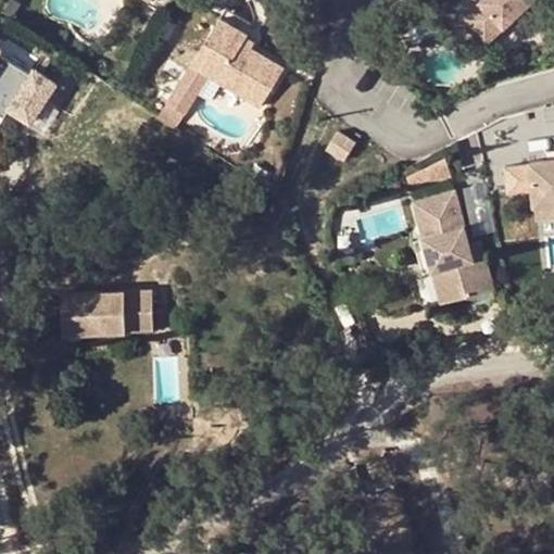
[(483,48),(504,29),(500,25),(507,17),(512,22),(533,0),(479,0),(478,1),(476,0),(455,0),(447,10),(483,48)]
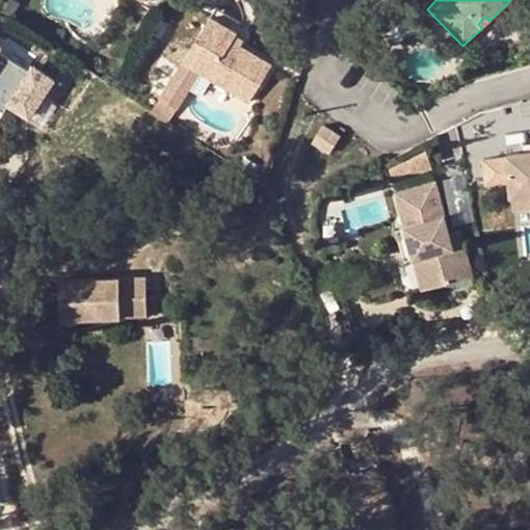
[(216,14),(211,23),(236,37),(241,29),(216,14)]
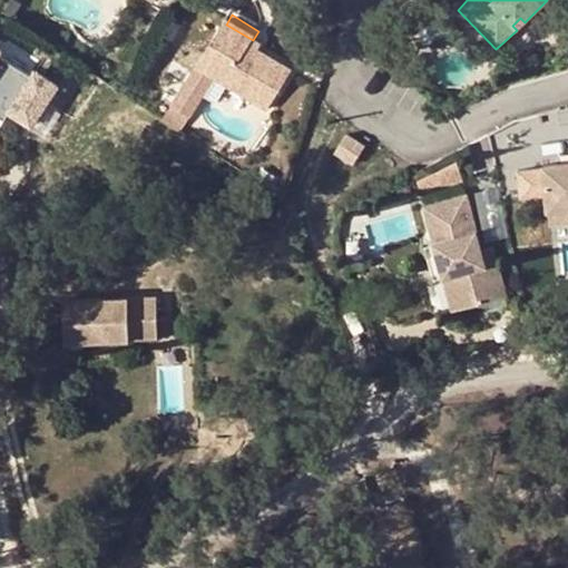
[(517,30),(525,22),(520,18),(512,26),(517,30)]
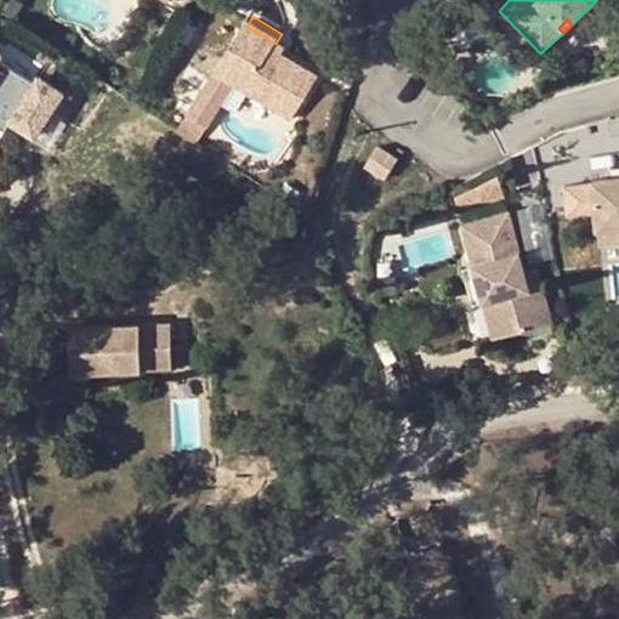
[(270,54),(276,44),(246,27),(222,67),(234,74),(227,86),(287,125),(313,81),(270,54)]
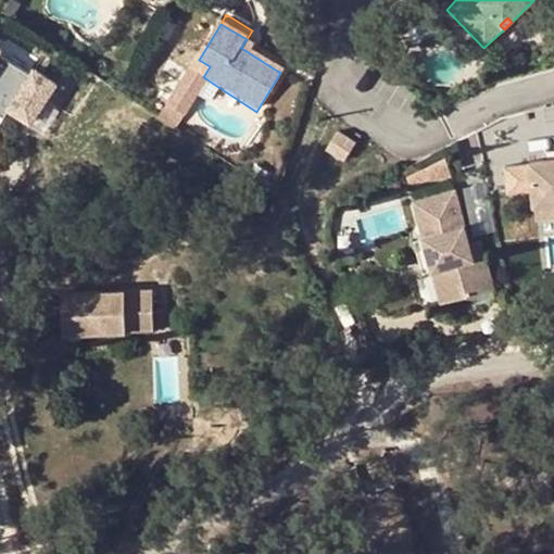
[(0,109),(29,129),(60,83),(34,65),(27,75),(0,55),(0,50),(4,43),(0,40),(0,109)]
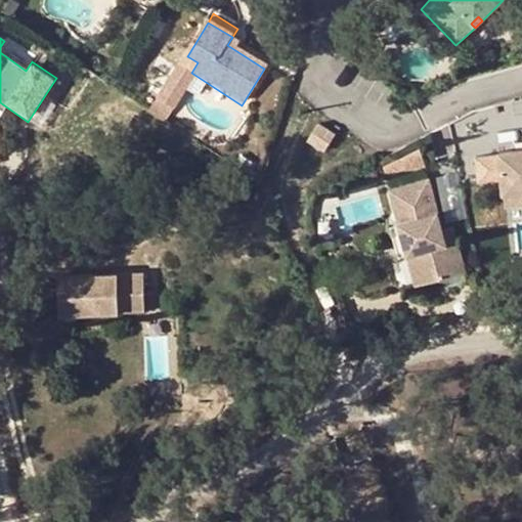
[(322,131),(316,127),(305,143),(320,155),(332,137),(322,131)]
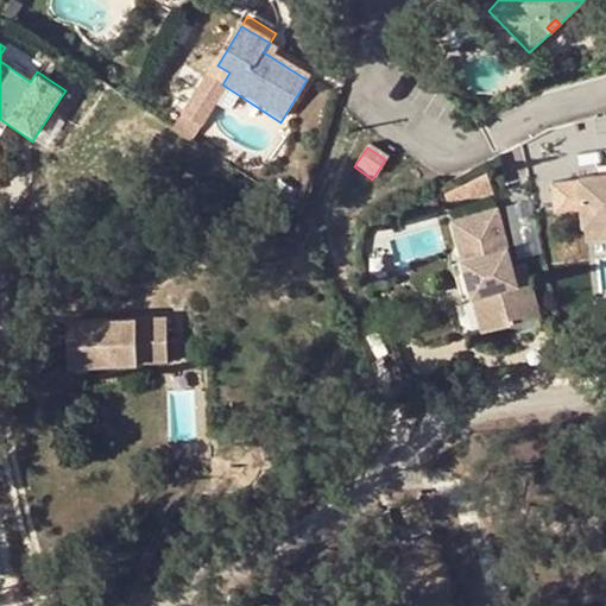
[(581,180),(587,228),(605,225),(605,175),(599,177),(581,180)]
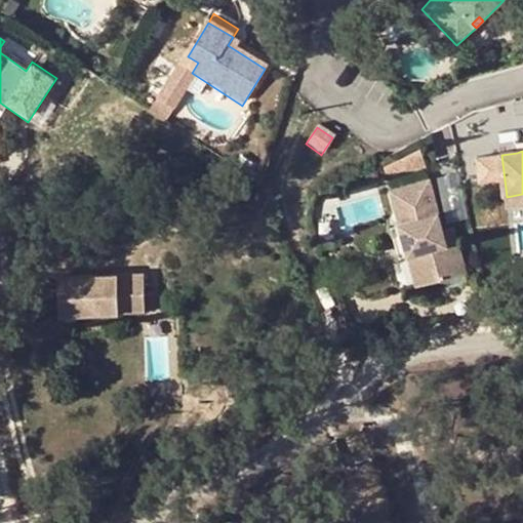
[(421,153),(385,163),(391,188),(429,177),(421,153)]
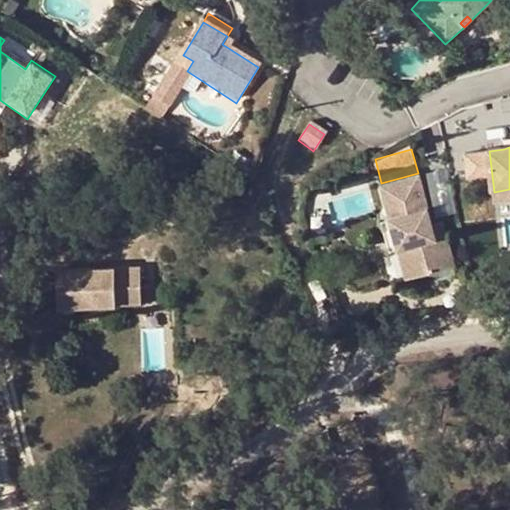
[(391,220),(400,249),(409,280),(434,274),(432,268),(455,262),(447,235),(428,239),(424,227),(433,224),(419,177),(382,187),(387,206),(396,204),(400,217),(391,220)]
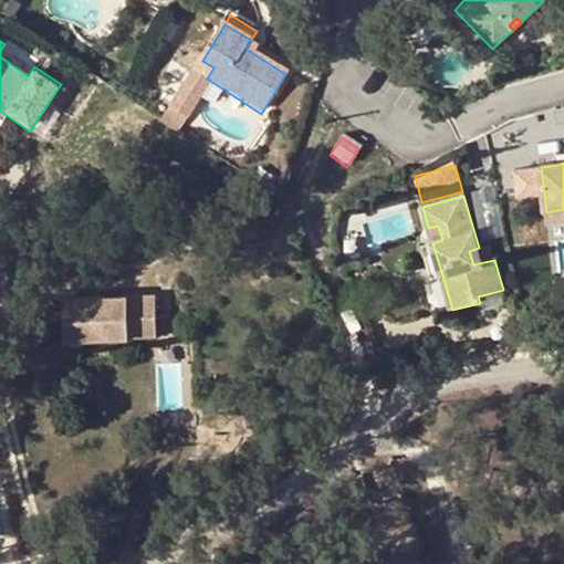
[(563,209),(546,212),(547,225),(563,222),(563,209)]
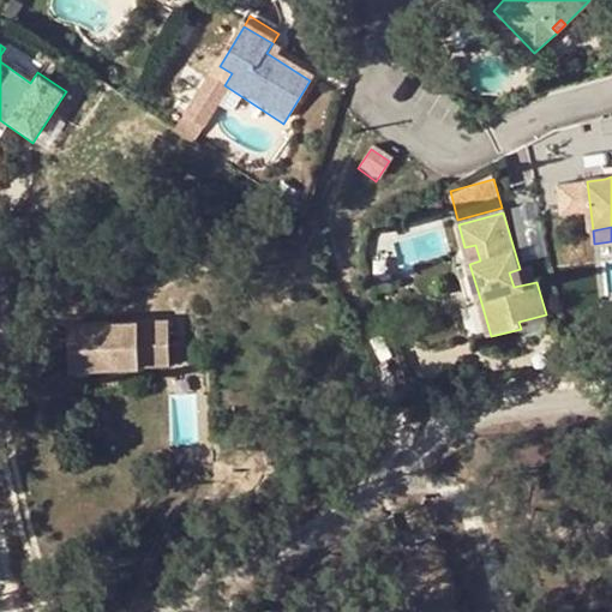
[(471,303),(480,299),(469,264),(459,267),(471,303)]
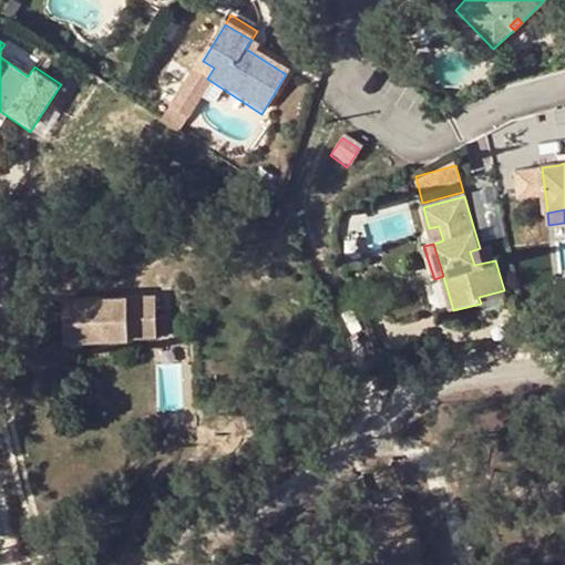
[(491,246),(480,248),(470,252),(474,265),(495,260),(491,246)]
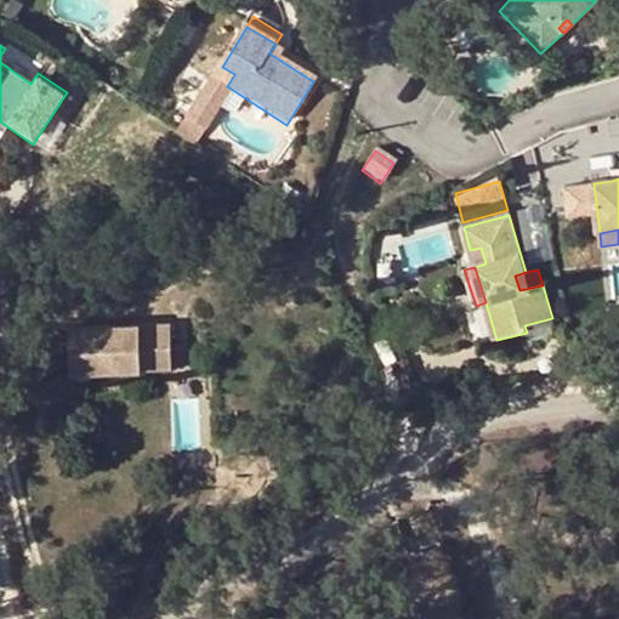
[(524,325),(527,333),(554,324),(552,318),(524,325)]
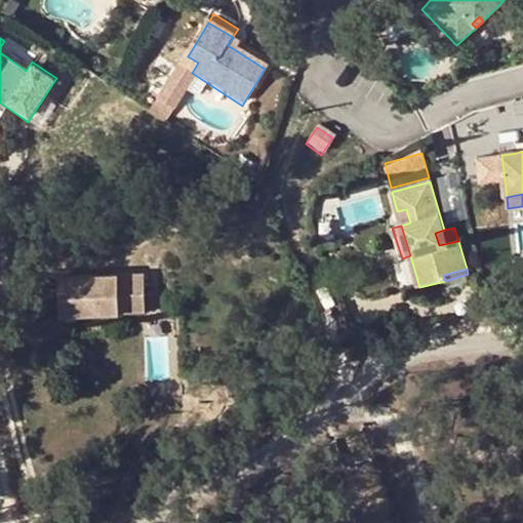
[(144,278),(57,280),(58,319),(146,316),(144,278)]
